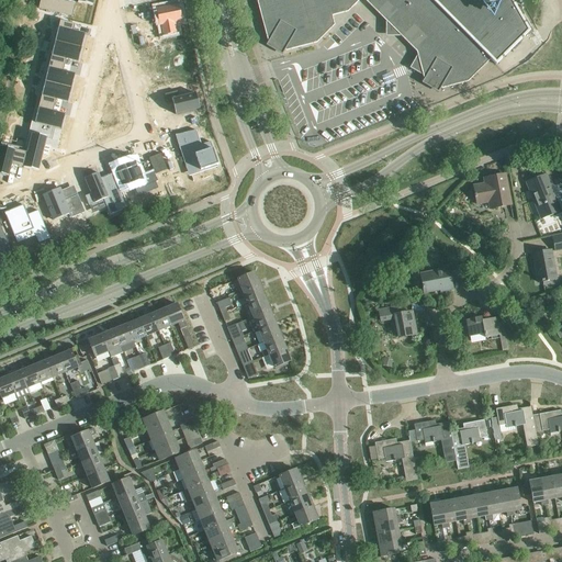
[(60,0),(41,0),(38,9),(68,17),(70,10),(74,11),(76,3),(60,0)]
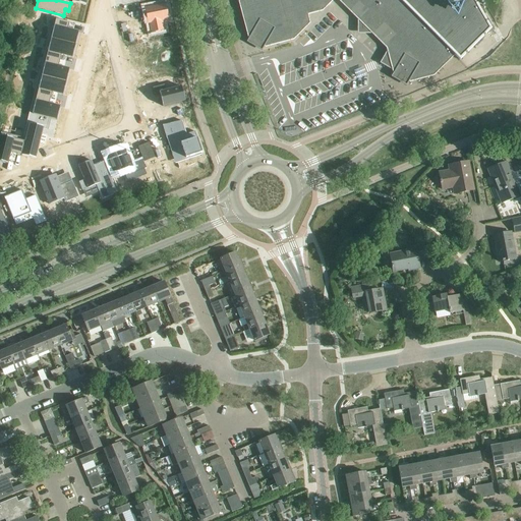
[(241,0),(240,2),(249,37),(251,38),(248,42),(262,49),(264,45),(266,46),(293,39),(309,22),(306,14),(322,10),(332,0),(241,0)]
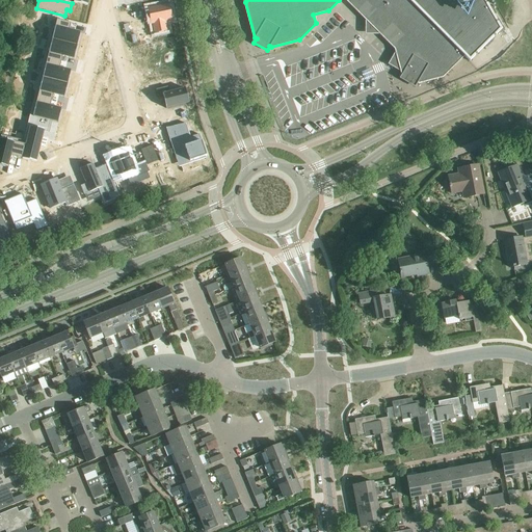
[(347,0),(370,23),(370,27),(373,30),(377,30),(396,49),(444,0),(347,0)]
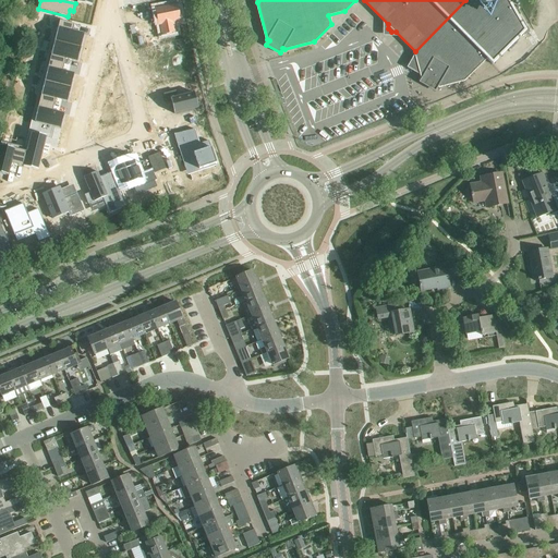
[(526,31),(524,28),(508,0),(465,0),(415,51),(422,76),(424,77),(421,82),(435,89),(437,85),(439,86),(464,80),(486,58),(493,64),(526,31)]
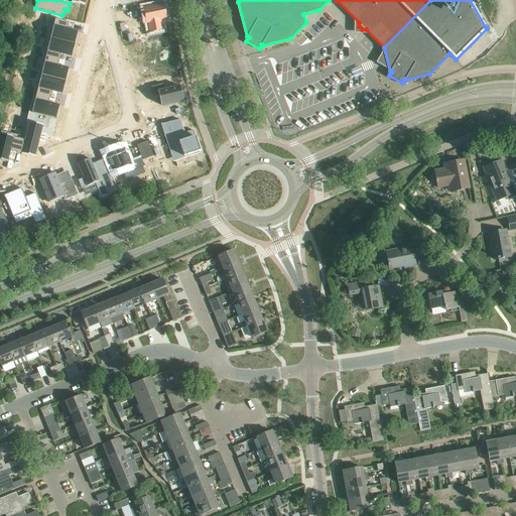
[(163,4),(144,8),(147,23),(148,23),(150,32),(162,30),(160,21),(165,20),(164,14),(165,14),(163,4)]
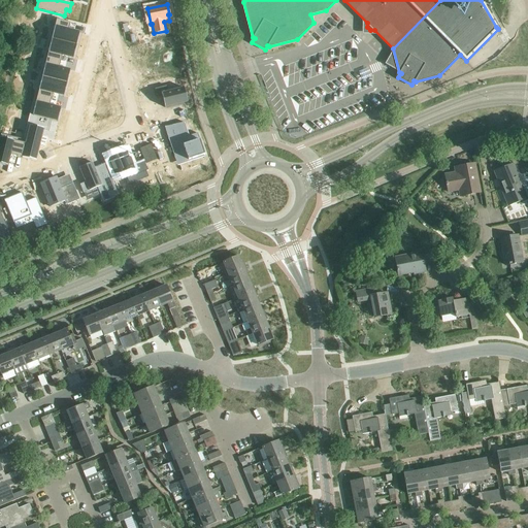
[(1,134),(0,138),(0,164),(8,166),(10,155),(36,161),(43,131),(50,132),(52,121),(58,122),(61,108),(50,105),(53,94),(64,97),(71,70),(60,68),(62,56),(73,59),(80,33),(69,30),(70,24),(54,20),(52,27),(55,28),(33,116),(26,144),(21,142),(22,139),(1,134)]
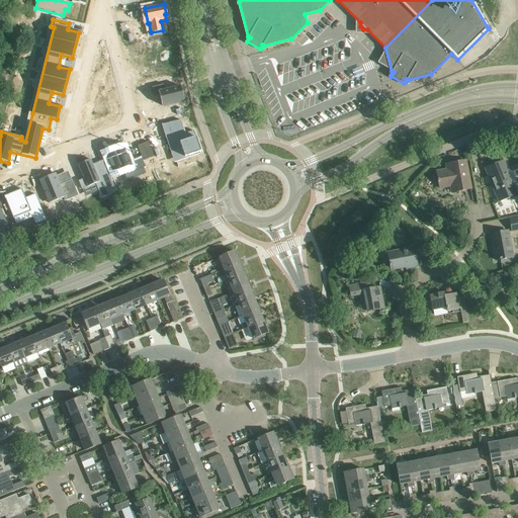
[(153,71),(147,73),(150,84),(148,84),(148,85),(172,79),(172,78),(170,79),(168,72),(177,70),(174,54),(164,57),(163,53),(163,52),(155,54),(155,55),(156,55),(157,59),(151,60),(153,71)]
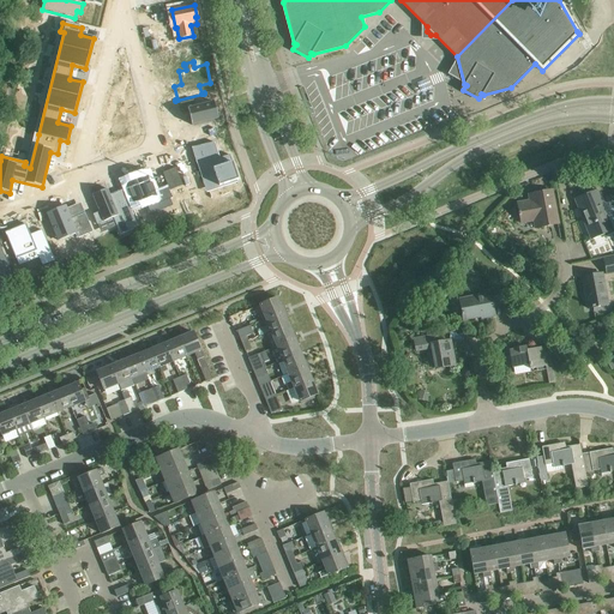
[(194,100),(180,103),(182,110),(188,109),(192,125),(218,119),(215,102),(196,107),(194,100)]
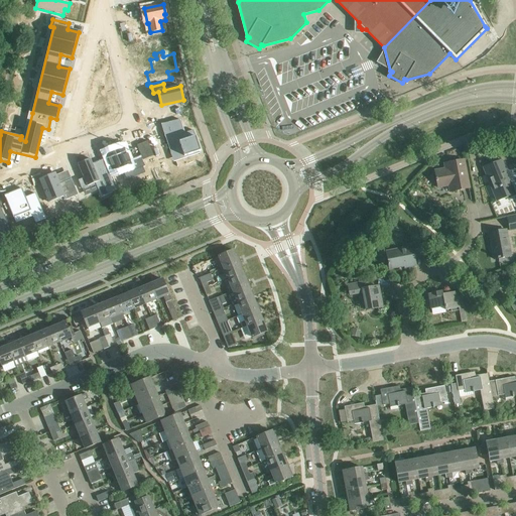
[(177,118),(160,121),(169,150),(181,146),(184,155),(201,149),(194,128),(181,132),(177,118)]
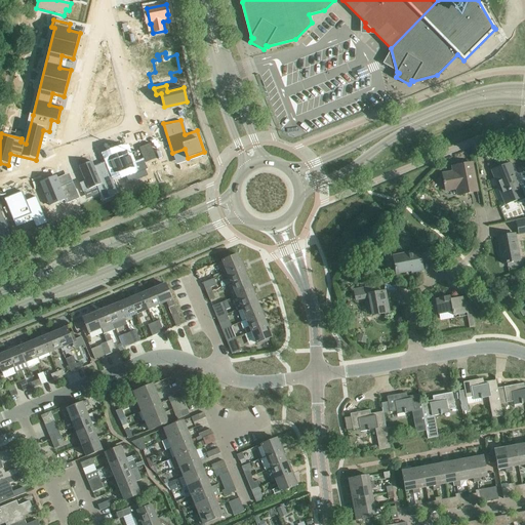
[(156,158),(150,144),(138,148),(145,163),(156,158)]
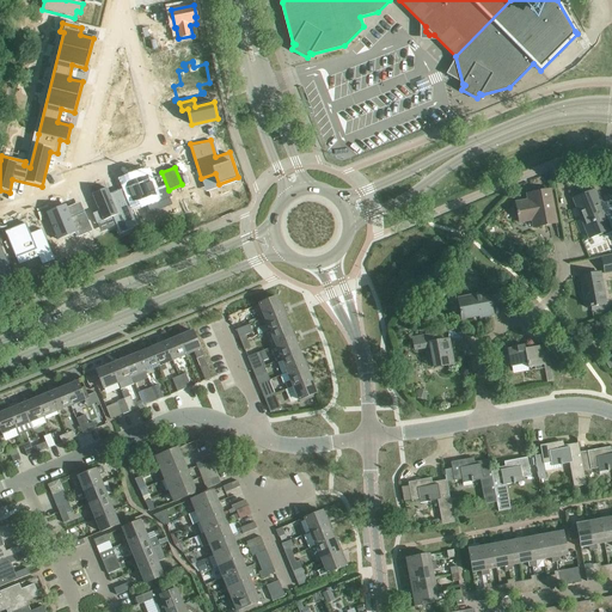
[(140,176),(124,182),(134,204),(140,201),(141,203),(146,202),(151,214),(172,204),(170,199),(158,202),(153,189),(154,189),(152,183),(151,183),(147,175),(140,177),(140,176)]
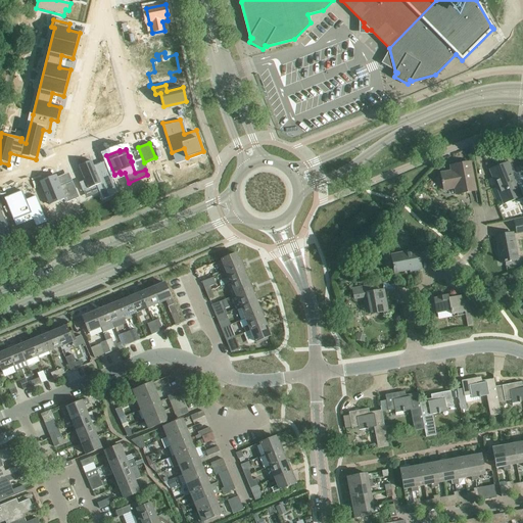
[(156,160),(145,164),(152,182),(157,179),(159,185),(165,182),(156,160)]
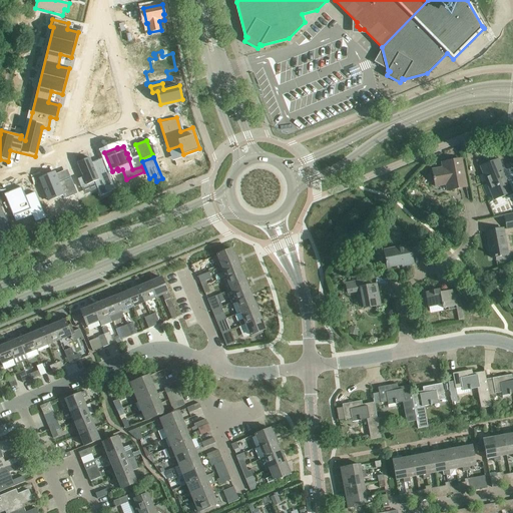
[(90,158),(77,163),(83,177),(78,179),(81,187),(94,182),(100,195),(115,189),(102,159),(92,163),(90,158)]
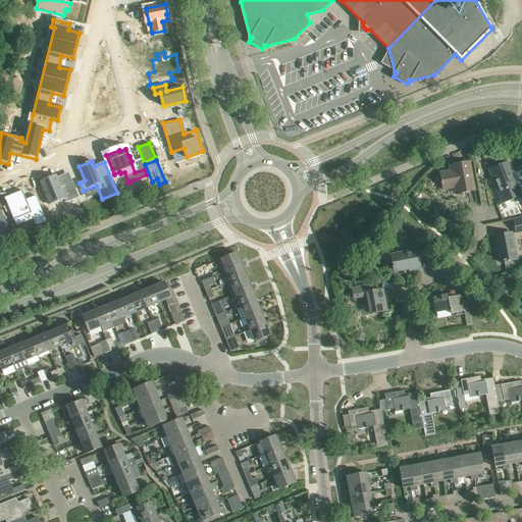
[(456,170),(440,173),(441,180),(440,180),(441,184),(442,184),(444,190),(454,188),(455,194),(474,191),(469,162),(455,165),(456,170)]
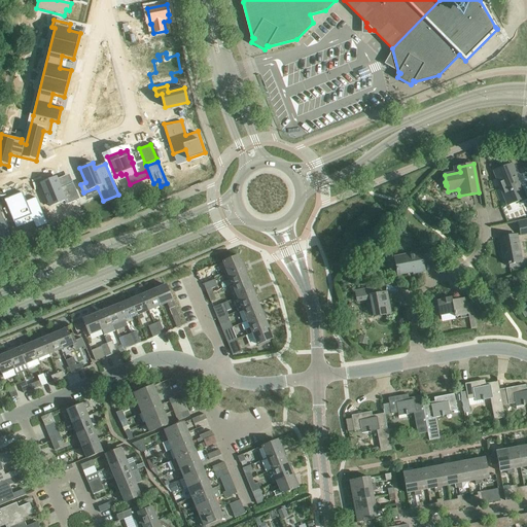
[(507,205),(525,198),(512,165),(494,172),(507,205)]
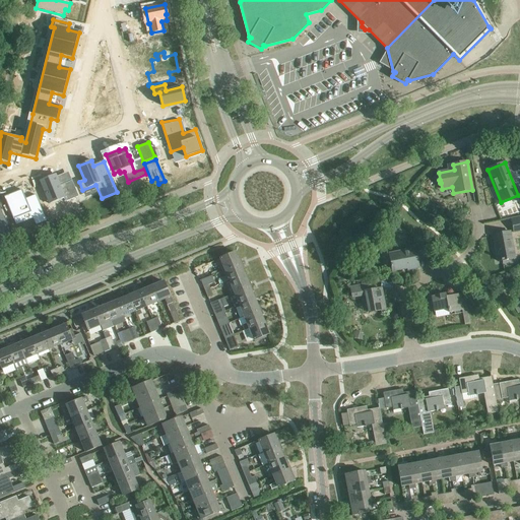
[(41,181),(40,181),(46,196),(54,193),(57,200),(65,197),(66,201),(78,196),(72,181),(60,186),(56,175),(49,178),(49,177),(41,180),(41,181)]
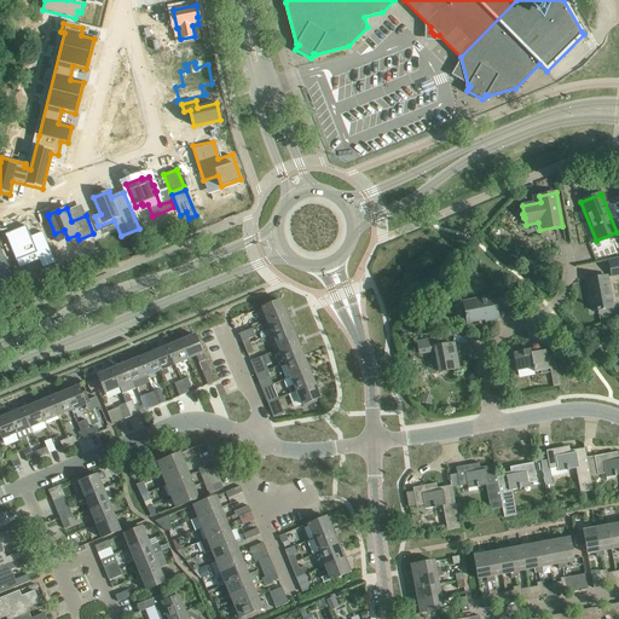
[(27,225),(5,235),(16,261),(19,267),(29,264),(25,256),(38,253),(44,267),(55,262),(42,232),(30,237),(27,225)]
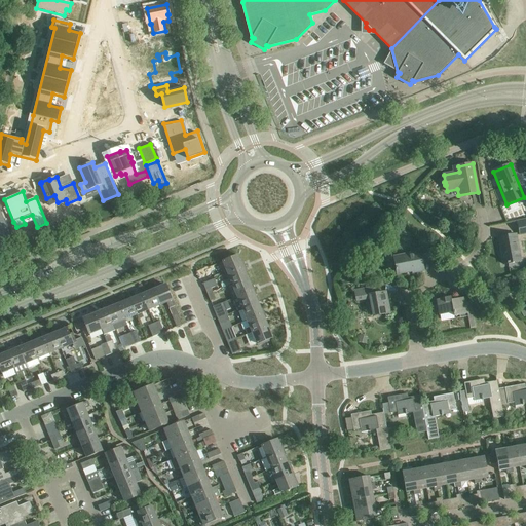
[(0,231),(3,238),(11,235),(4,219),(4,220),(3,221),(0,212),(0,231)]
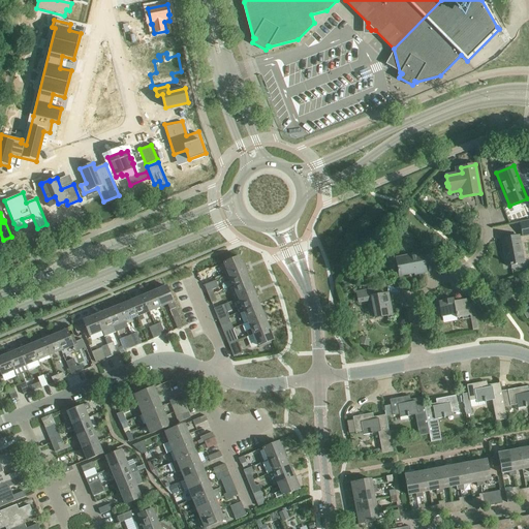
[(523,237),(528,235),(528,222),(520,224),(523,237)]
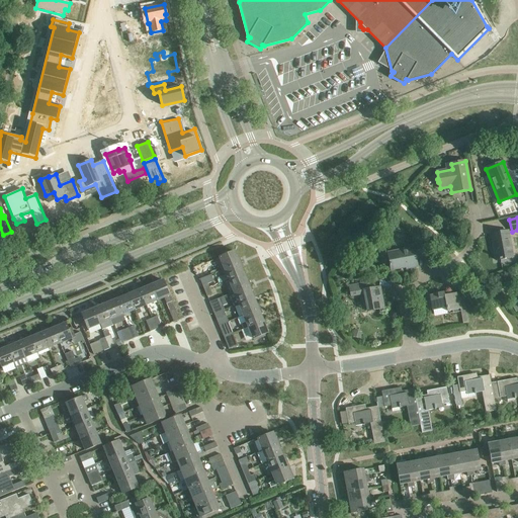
[(496,260),(506,258),(513,257),(508,231),(493,234),(496,249),(494,249),(496,260)]
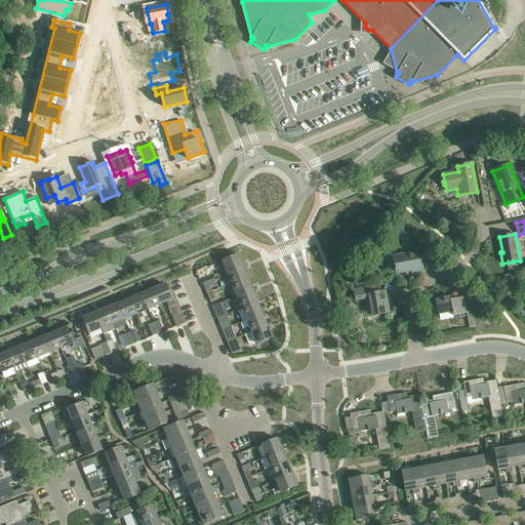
[(412,272),(422,270),(421,260),(429,259),(427,247),(418,248),(412,249),(412,252),(393,256),(397,274),(412,271),(412,272)]
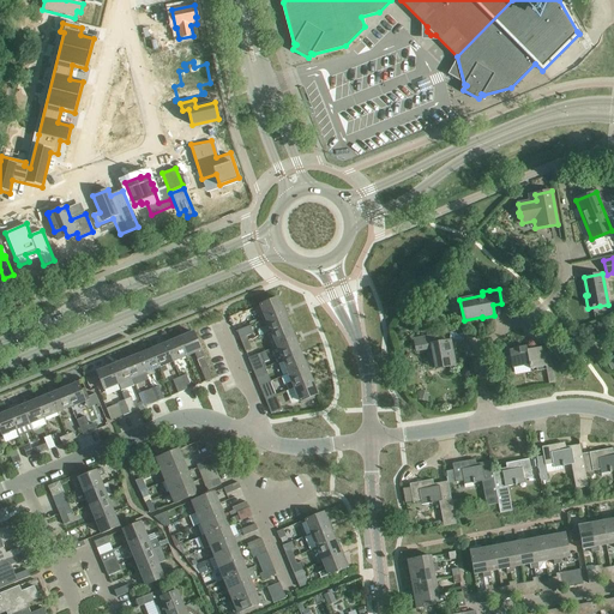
[(282,306),(278,300),(278,298),(260,305),(266,319),(287,311),(284,305),(282,306)]
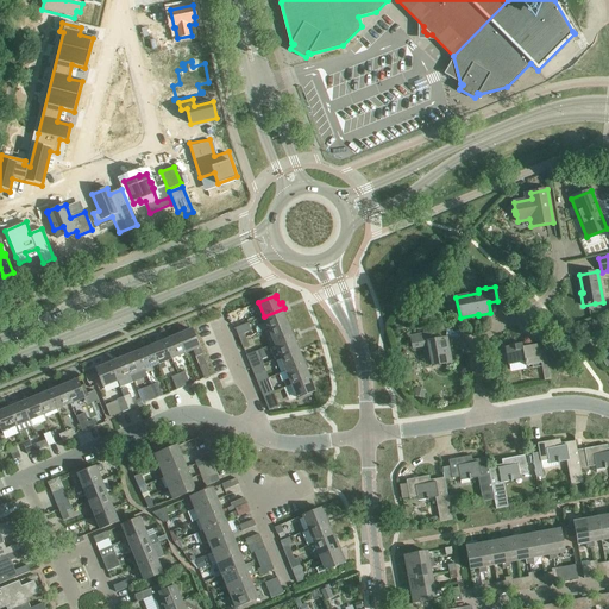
[(263,333),(287,324),(283,314),(287,313),(284,308),(264,316),(269,330),(263,333)]
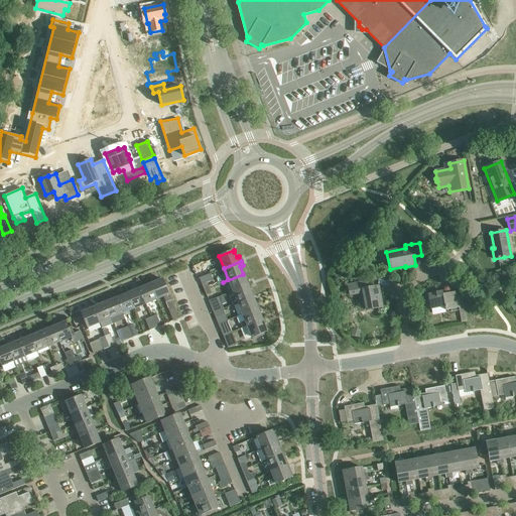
[(233,291),(251,284),(248,279),(246,280),(243,274),(223,282),(228,293),(233,291)]
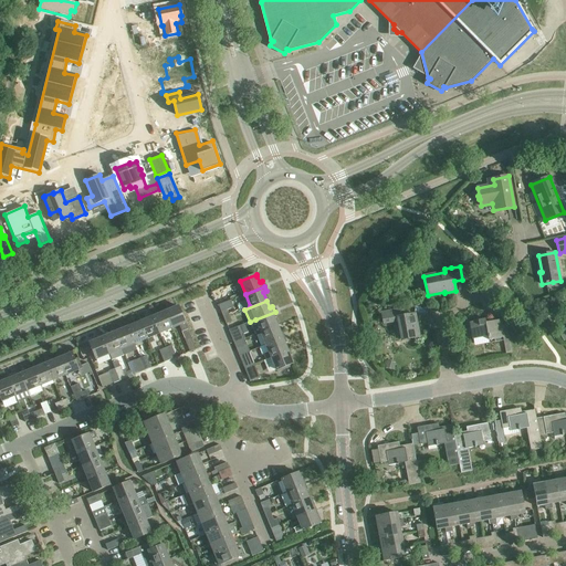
[(173,328),(185,323),(178,306),(170,310),(169,307),(165,308),(173,328)]
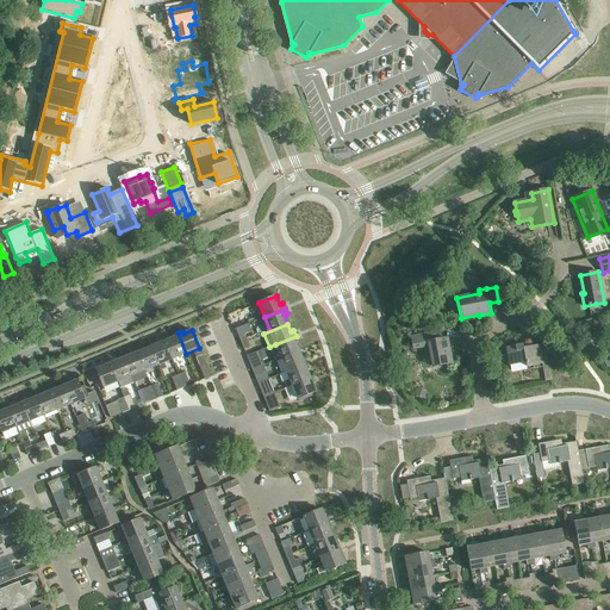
[(429,346),(433,367),(452,363),(447,338),(437,341),(435,331),(411,336),(414,349),(429,346)]
